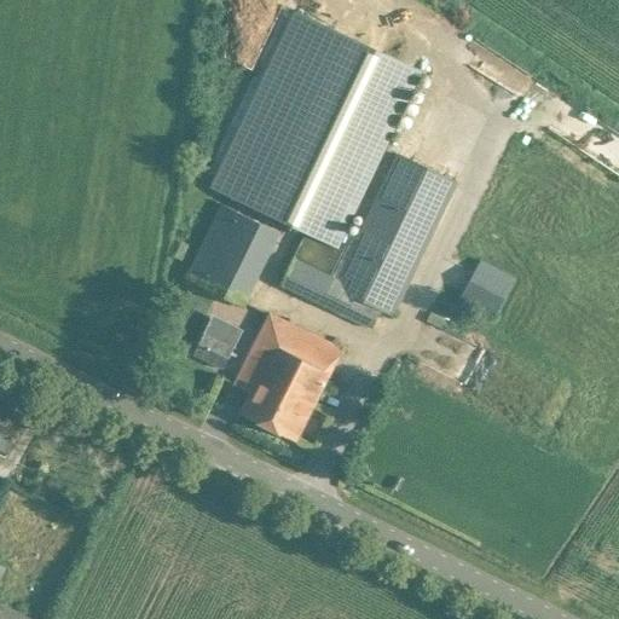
[(398,154),(358,237),(346,231),(422,69),(291,9),(208,186),(305,231),(279,283),(371,328),(380,310),(392,316),(456,183),(398,154)]
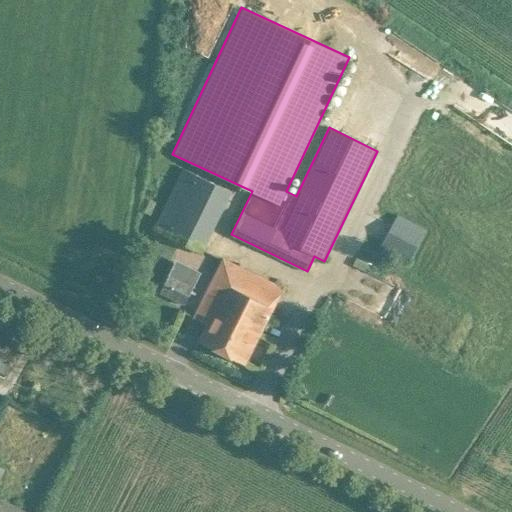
[(183,171),(154,232),(201,254),(230,193),(183,171)]
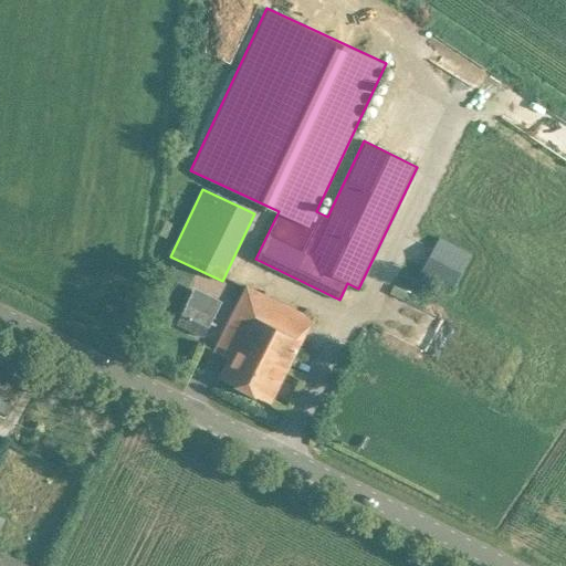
[(439,239),(420,273),(451,290),(469,255),(439,239)]
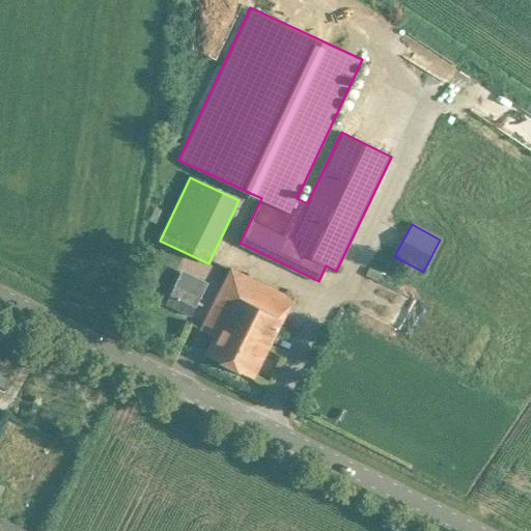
[(231,269),(210,312),(200,331),(214,337),(205,355),(253,379),(294,300),(231,269)]
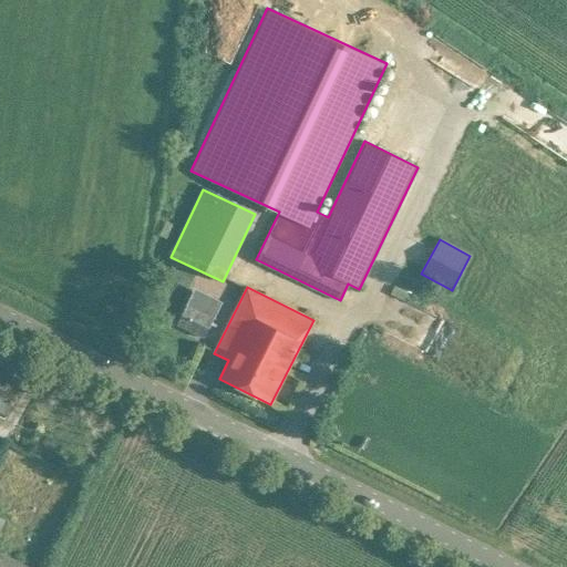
[(182,302),(172,322),(200,336),(210,315),(182,302)]
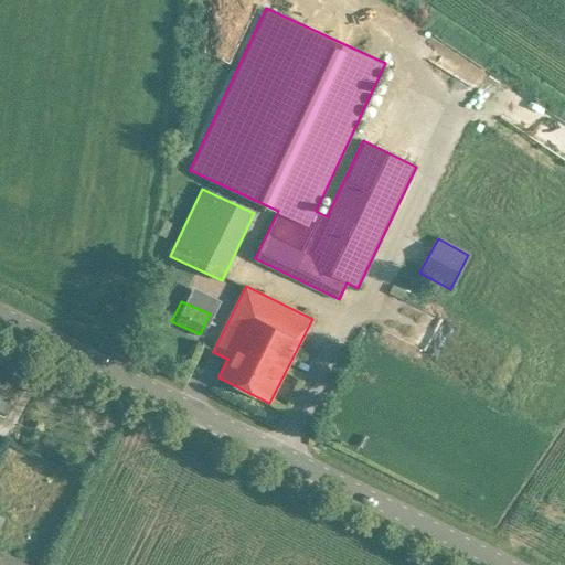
[(0,413),(4,416),(20,384),(0,373),(0,413)]
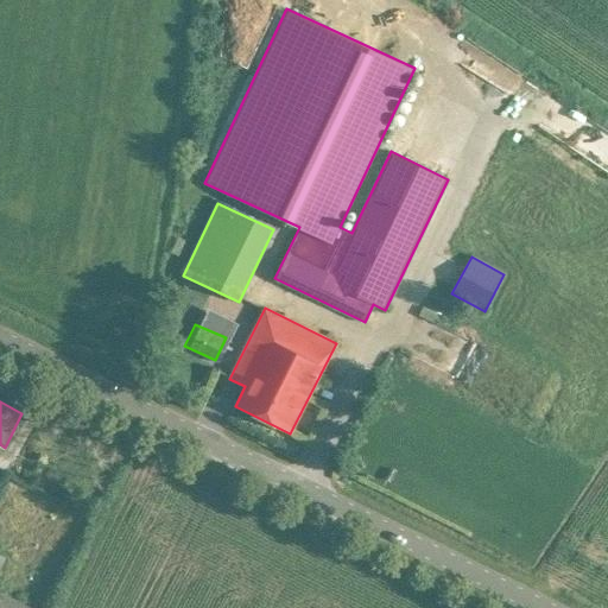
[(35,607),(0,590),(0,607),(35,607)]
